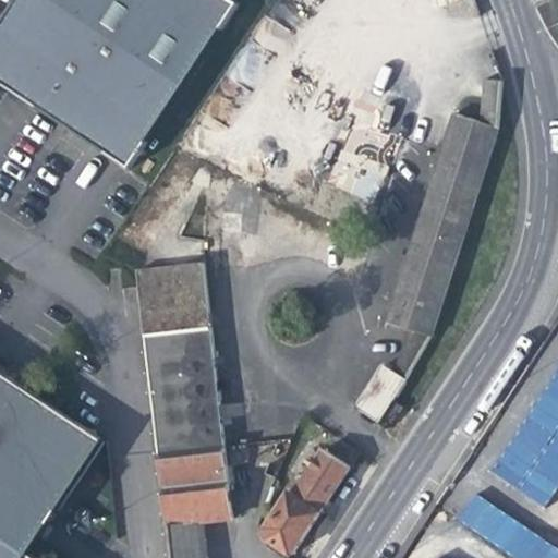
[(242,3),(238,0),(16,0),(0,25),(0,82),(24,97),(111,154),(133,168),(242,3)]
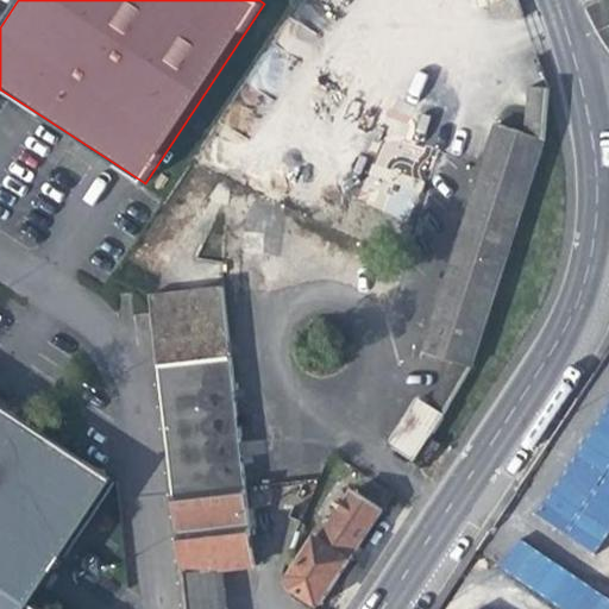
[(523,133),(542,138),(545,115),(526,113),(523,133)]
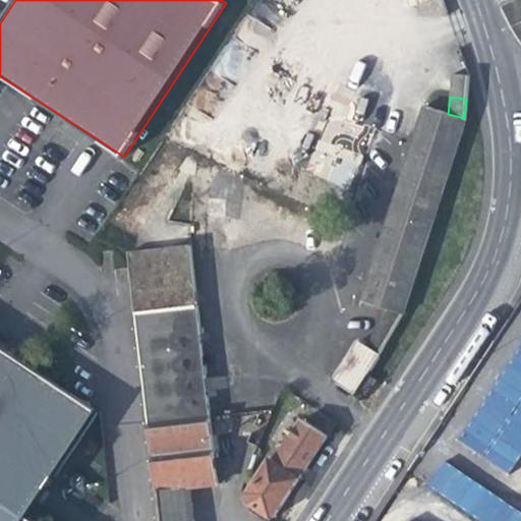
[(362,301),(389,309),(402,312),(464,118),(448,114),(425,107),(413,145),(382,240),(362,301)]
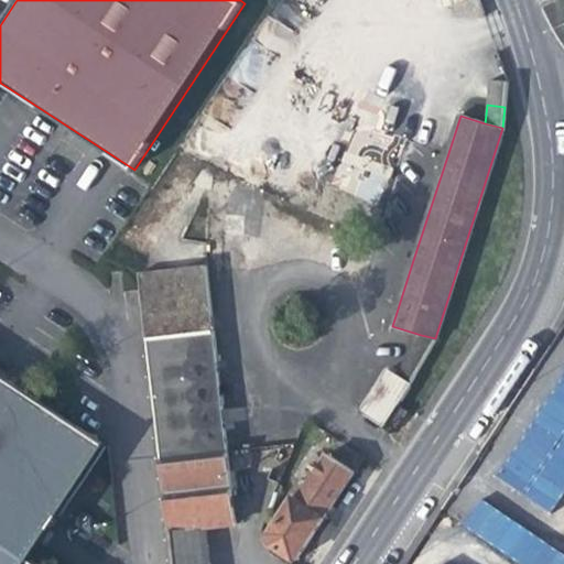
[(331,184),(376,205),(393,167),(348,147),(331,184)]
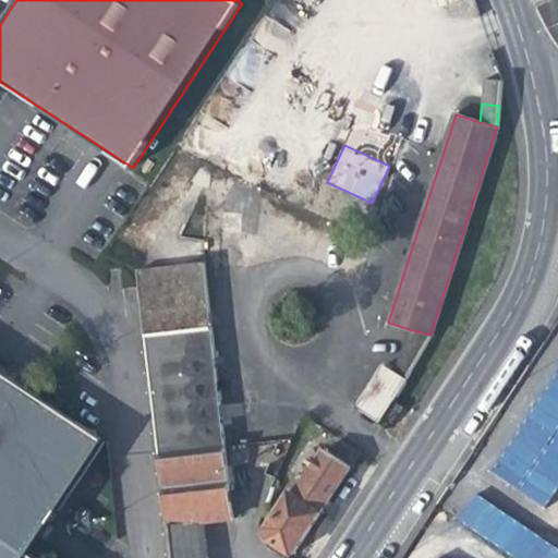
[(232,519),(223,449),(223,444),(202,264),(138,271),(137,274),(158,451),(170,557),(205,557),(202,522),(232,519)]
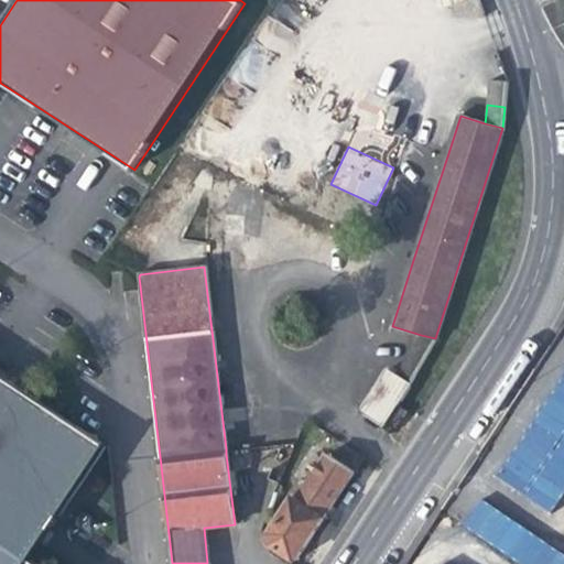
[(421,335),(397,377),(410,386),(435,338),(421,335)]
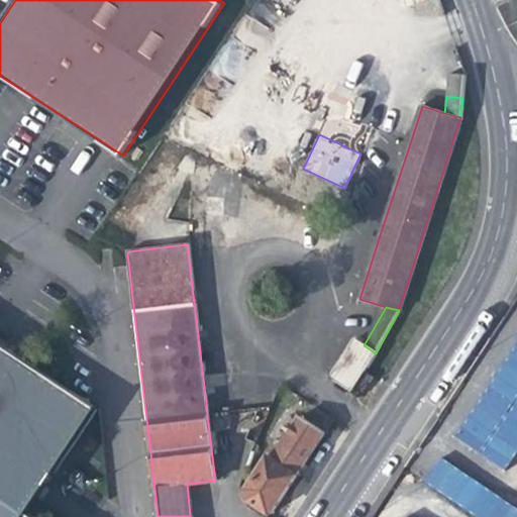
[(0,516),(48,516),(29,505),(96,399),(0,334),(0,516)]
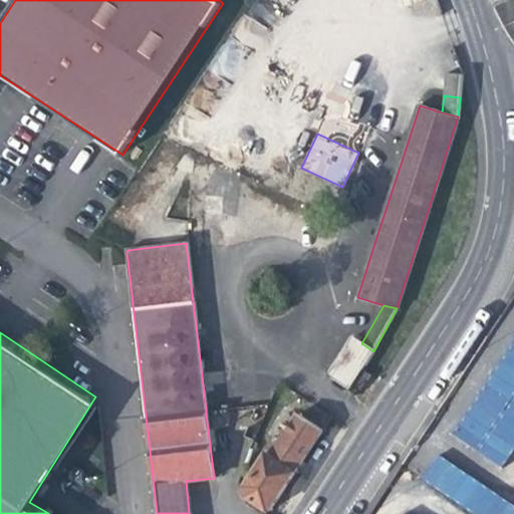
[(348,391),(373,351),(361,343),(352,337),(326,376),(348,391)]
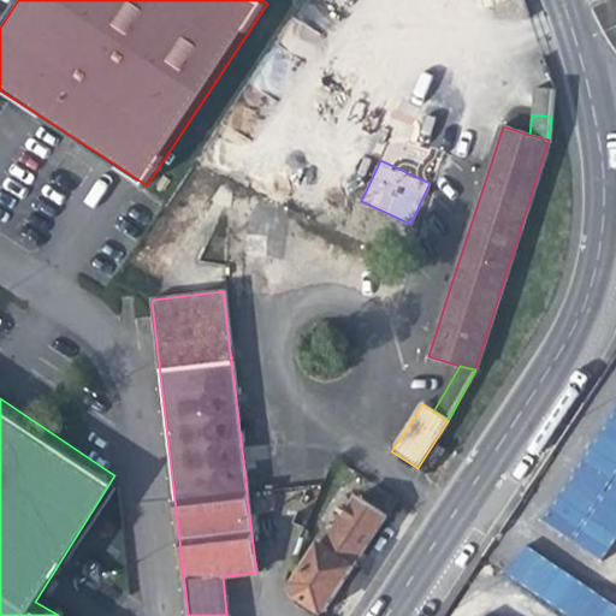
[(605,561),(615,542),(615,406),(544,523),(605,561)]
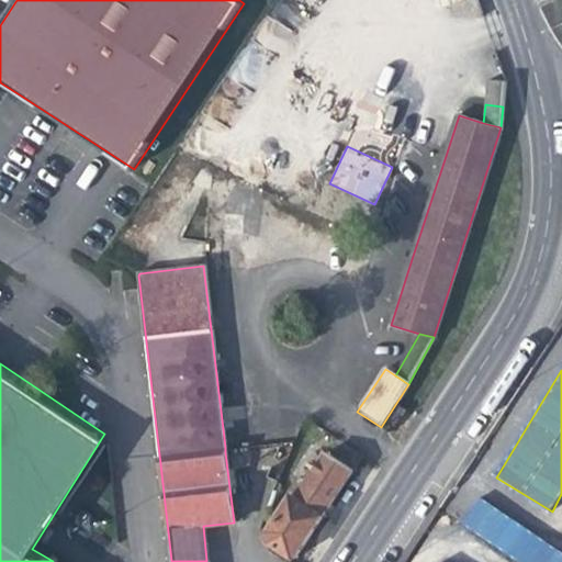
[(303,486),(314,493),(305,505),(291,496),(268,532),(269,544),(294,560),(352,471),(325,454),(303,486)]
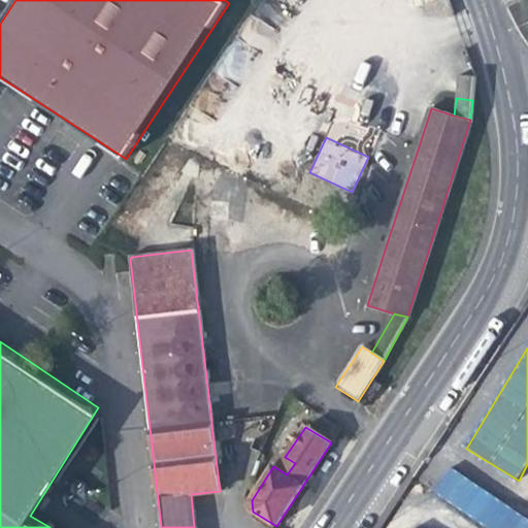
[(527,527),(527,520),(450,466),(432,491),(486,527),(527,527)]
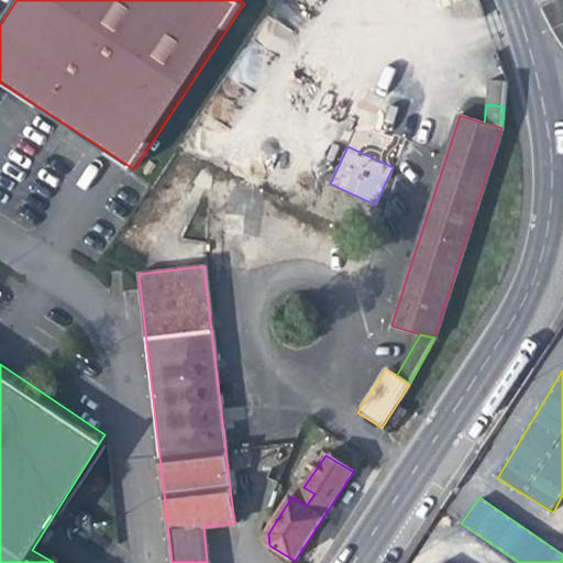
All buildings are outlined.
